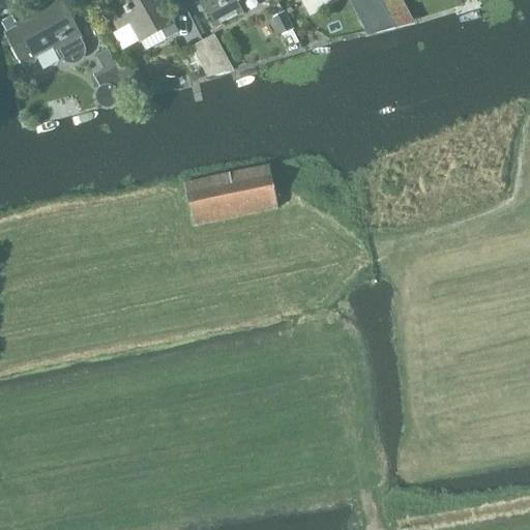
[(113,0),(105,5),(118,29),(129,23),(140,41),(172,24),(158,0),(113,0)]
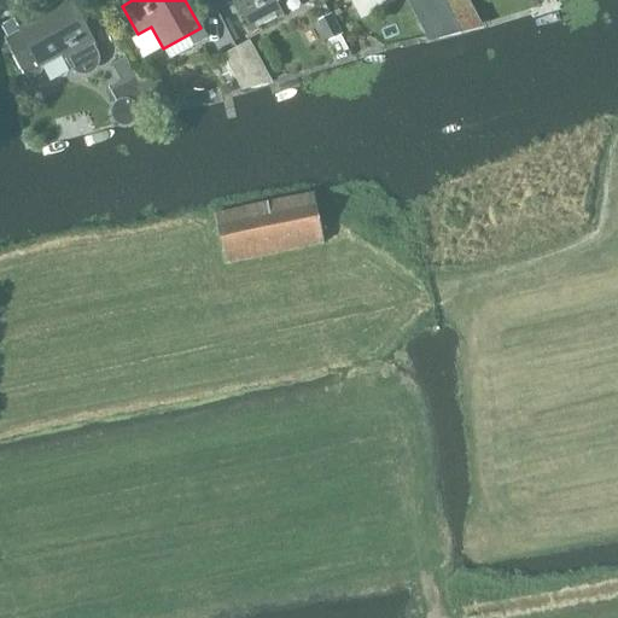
[(234,0),(252,31),(280,16),(273,3),(277,0),(234,0)]
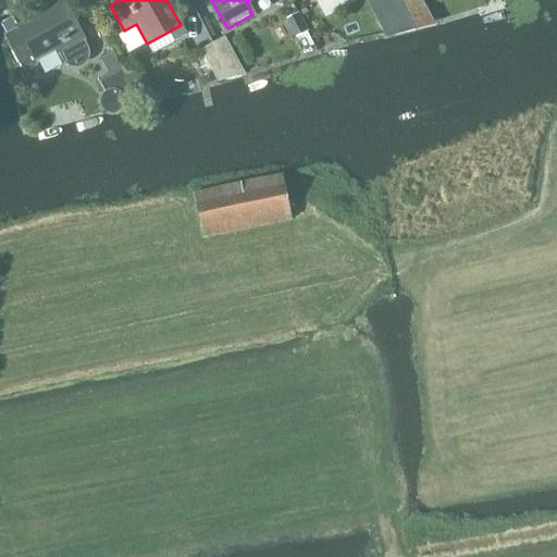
[(412,25),(398,0),(383,0),(398,29),(412,25)]
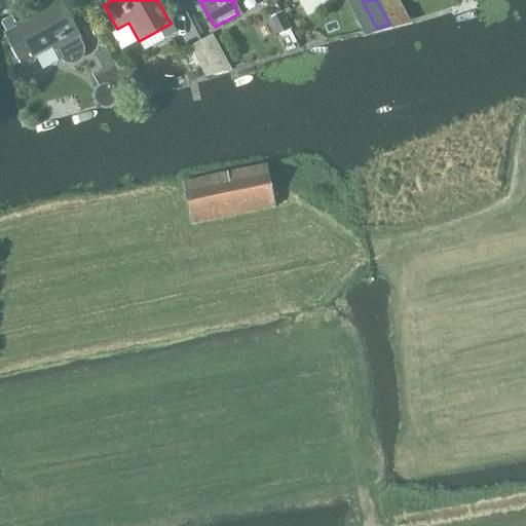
[(377,0),(387,19),(400,11),(393,0),(377,0)]
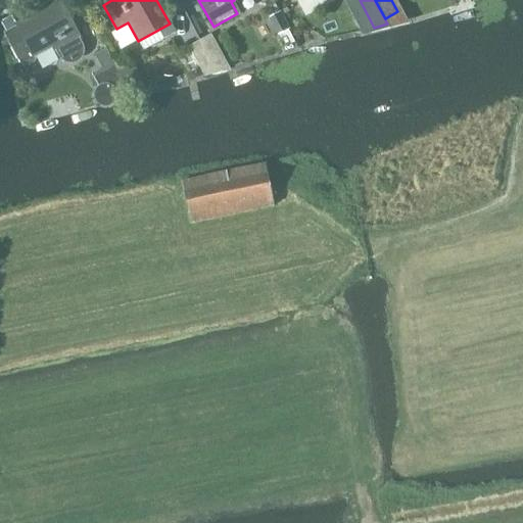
[(16,26),(17,28),(5,35),(19,60),(21,63),(25,65),(29,65),(32,63),(34,60),(34,56),(52,47),(58,58),(60,57),(65,61),(73,62),(79,59),(82,53),(81,46),(83,45),(59,2),(16,26)]
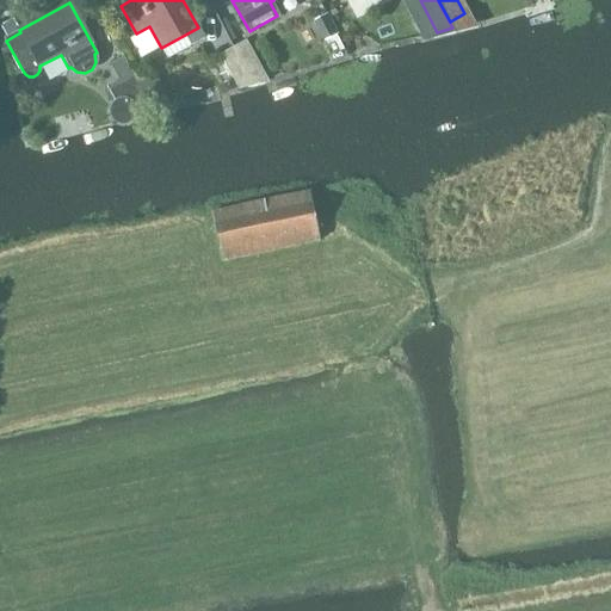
[(246,41),(233,48),(253,85),(267,81),(246,41)]
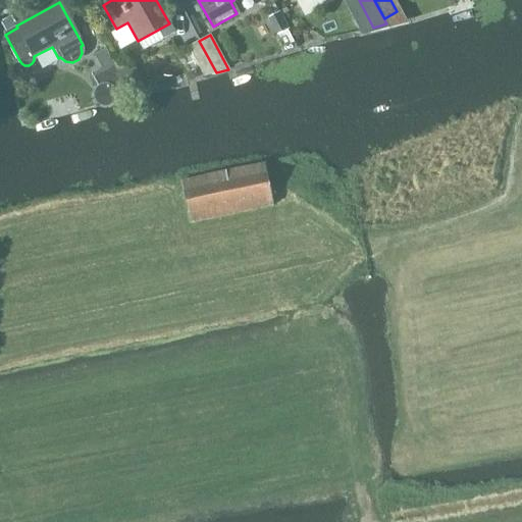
[(216,72),(199,41),(188,47),(203,76),(216,72)]
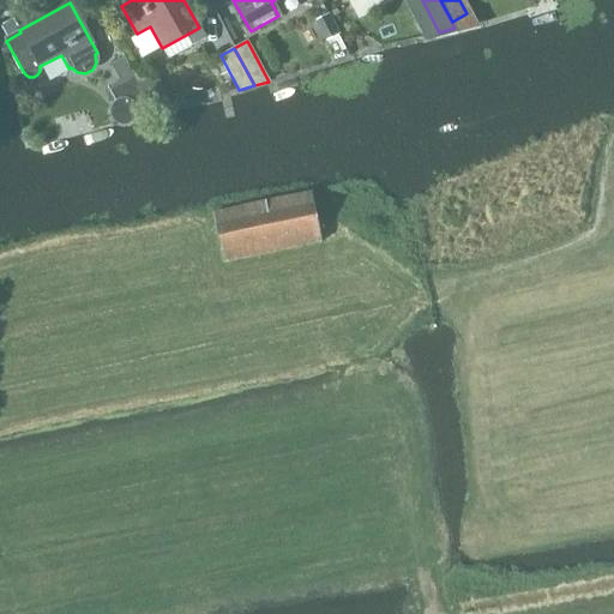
[(134,77),(109,90),(116,103),(113,107),(112,112),(112,116),(114,120),(118,124),(122,125),(127,125),(132,122),(134,119),(136,114),(136,109),(149,103),(134,77)]
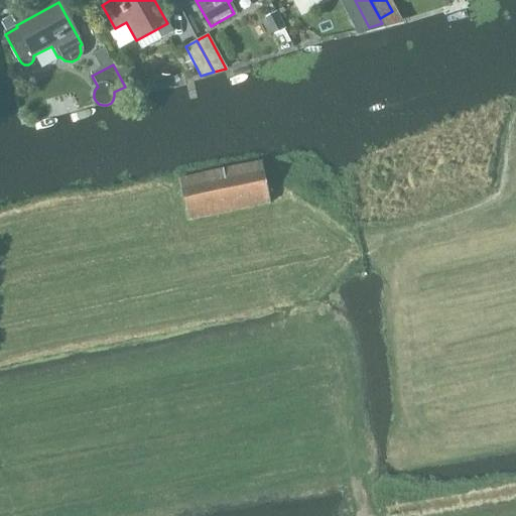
[(178,178),(187,221),(270,204),(262,161),(178,178)]
